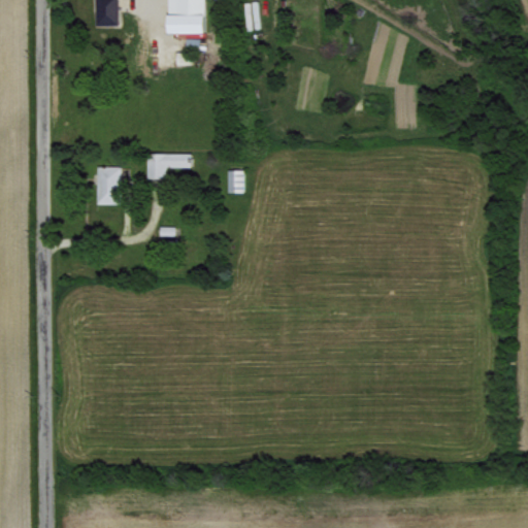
[(95,0),(96,23),(119,22),(117,0),(95,0)]
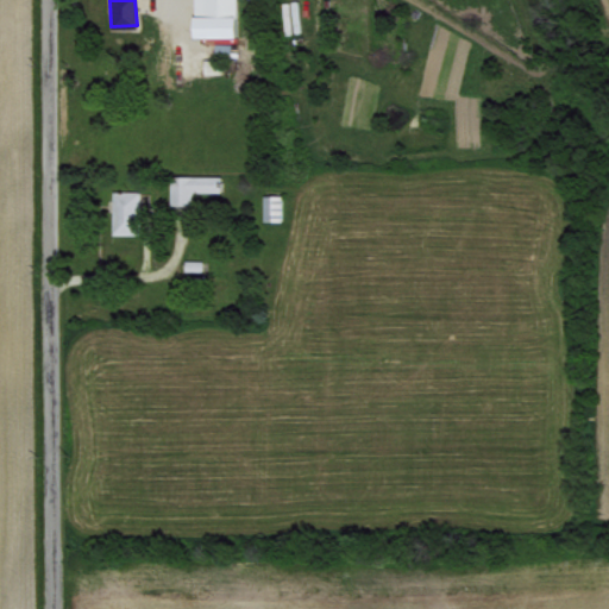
[(194,0),(195,37),(238,36),(237,0),(194,0)]
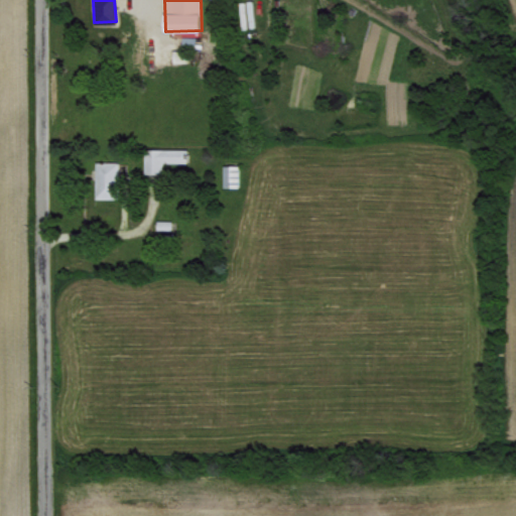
[(187,149),(144,148),(144,172),(162,172),(162,161),(186,162),(187,149)]
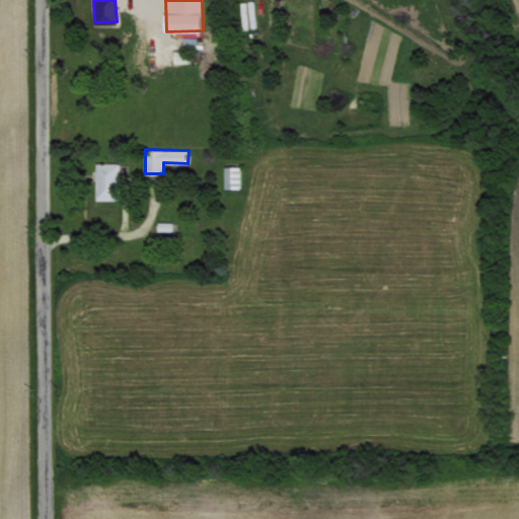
[(119,162),(95,162),(94,199),(119,200),(119,162)]
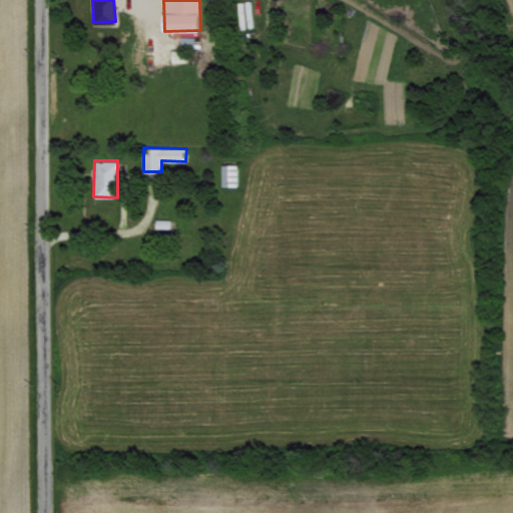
[(220,163),(221,186),(236,185),(236,163),(220,163)]
